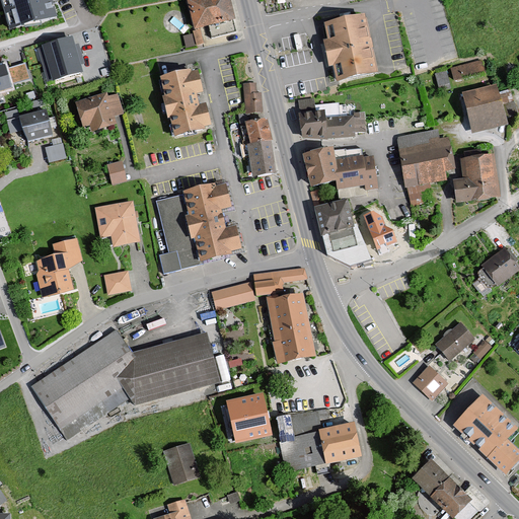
[(55,20),(49,0),(3,0),(12,31),(55,20)]
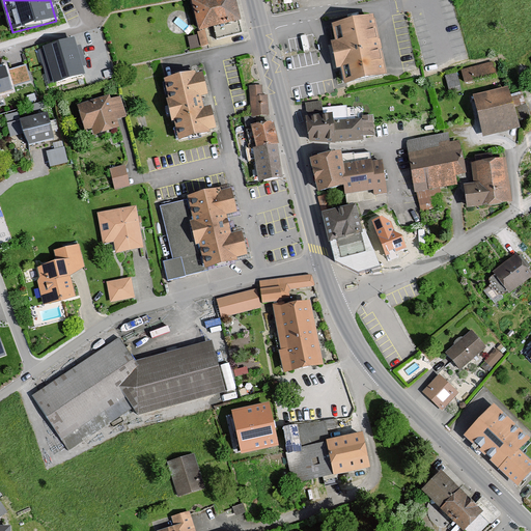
[(236,0),(193,0),(201,29),(242,20),(236,0)]
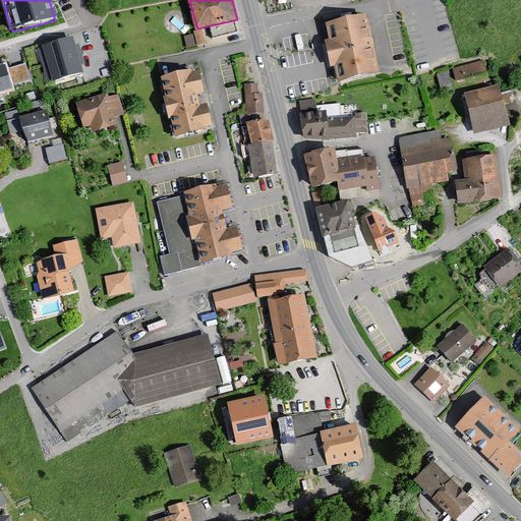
[(364,17),(325,26),(329,43),(323,44),(328,70),(334,69),(337,84),(377,75),(364,17)]
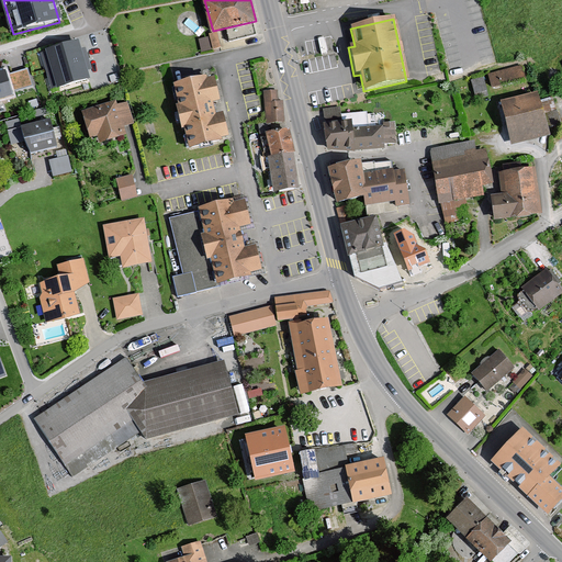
[(89,80),(78,44),(44,54),(55,90),(89,80)]
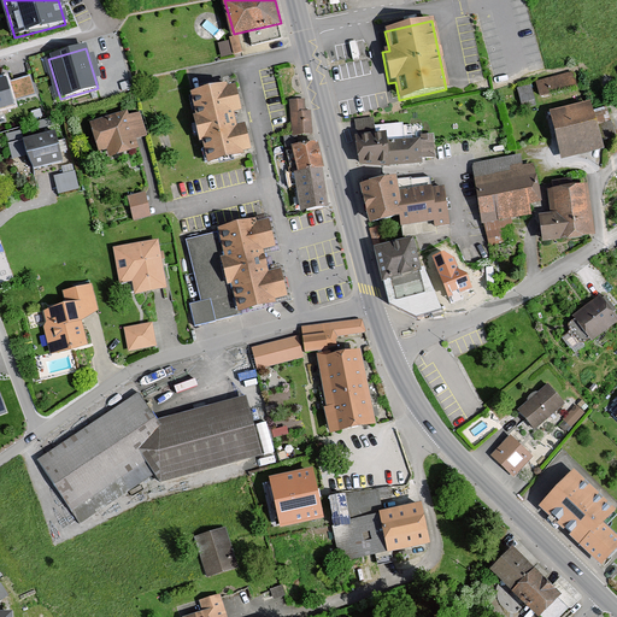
[(536,77),(540,92),(577,82),(574,68),(536,77)]
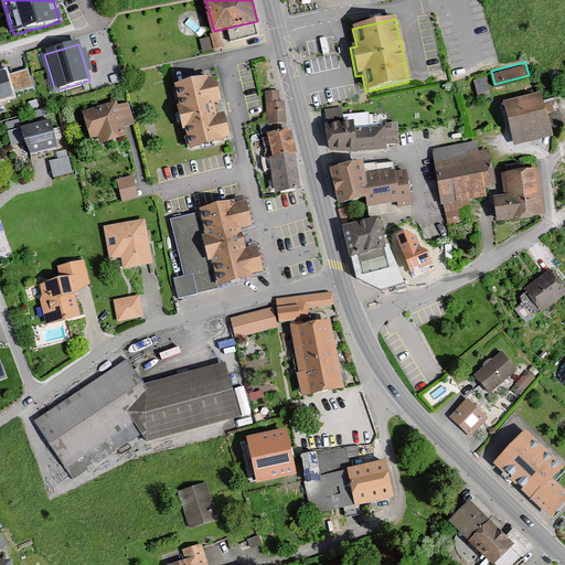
[(33,87),(28,67),(7,74),(11,93),(33,87)]
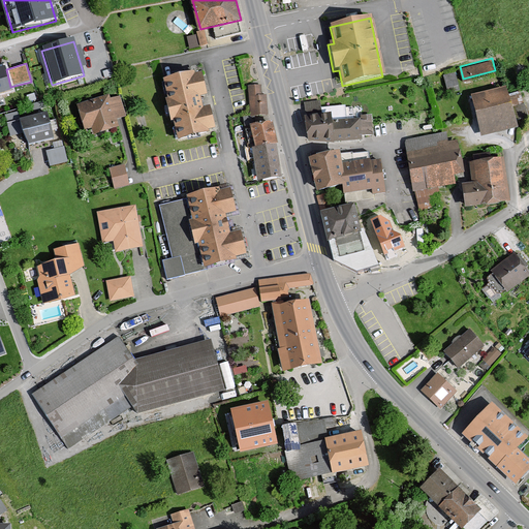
[(6,69),(0,70),(0,95),(12,92),(10,87),(6,69)]
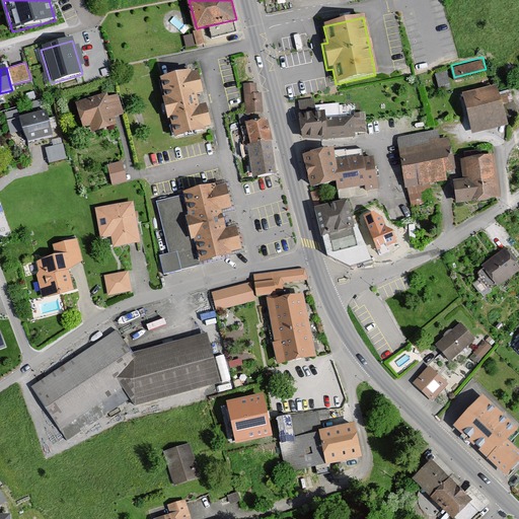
[(436,72),(440,83),(450,80),(446,69),(436,72)]
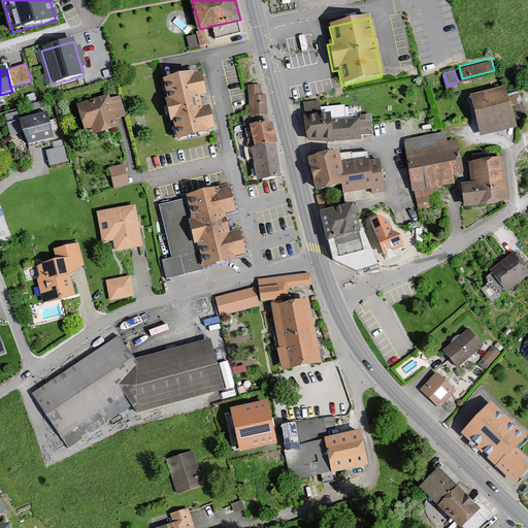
[(197,73),(166,80),(178,141),(210,134),(210,131),(218,129),(213,109),(206,110),(203,97),(209,96),(205,76),(198,77),(197,73)]
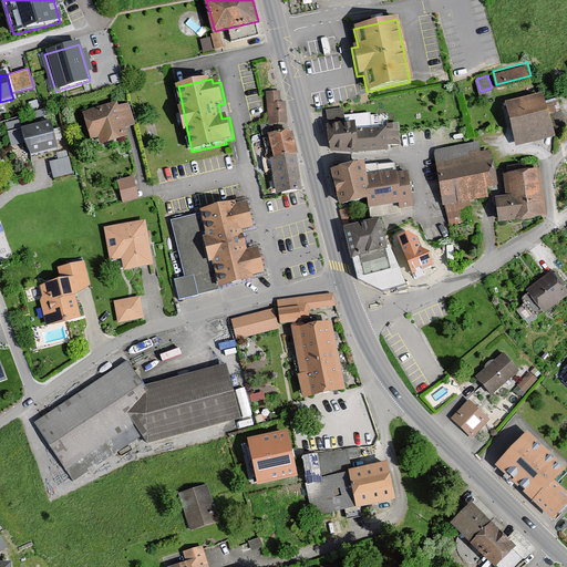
[(279,91),(267,91),(269,124),(286,123),(285,101),(280,102),(279,91)]
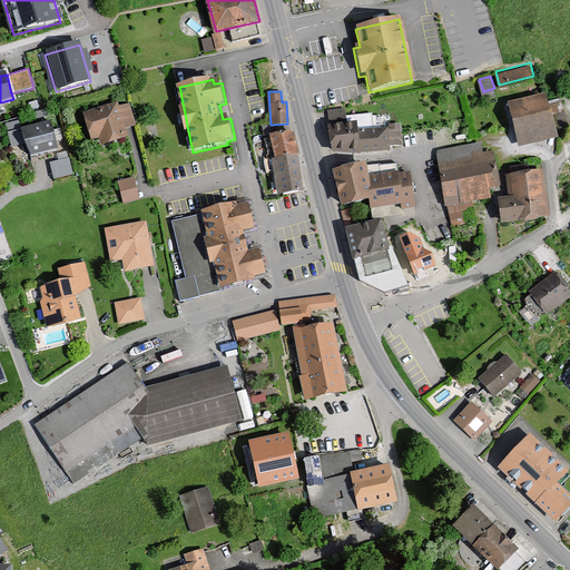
[(546,95),(507,105),(519,149),(557,139),(546,95)]
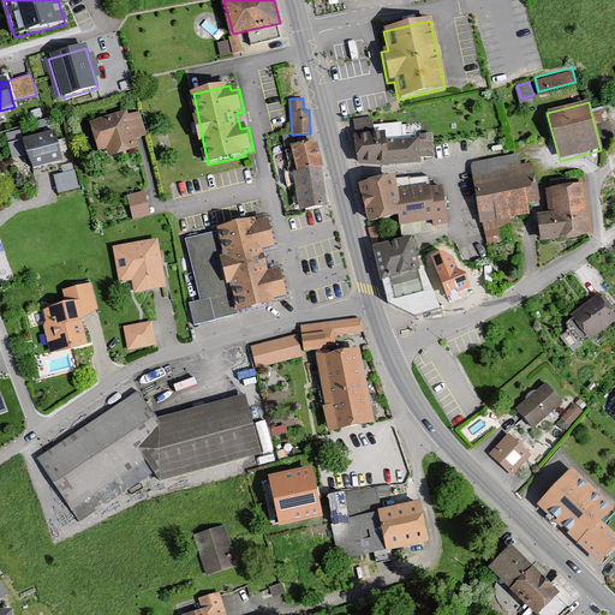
[(129,114),(127,109),(89,120),(99,151),(106,149),(108,156),(138,147),(136,138),(147,135),(139,111),(129,114)]
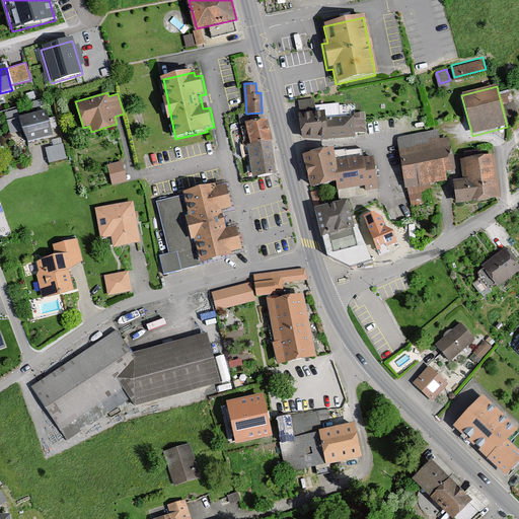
[(47,110),(21,117),(27,142),(53,136),(47,110)]
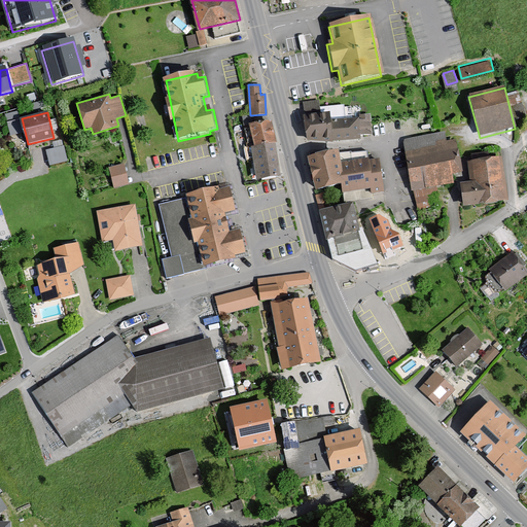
[(327,114),(302,118),(305,144),(331,144),(328,121),(327,114)]
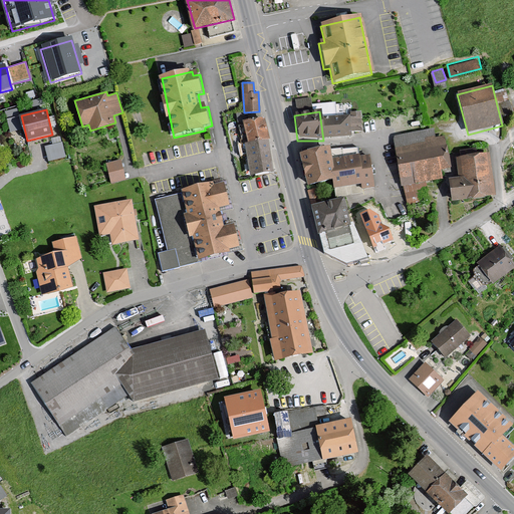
[(350,139),(349,116),(320,118),(323,141),(350,139)]
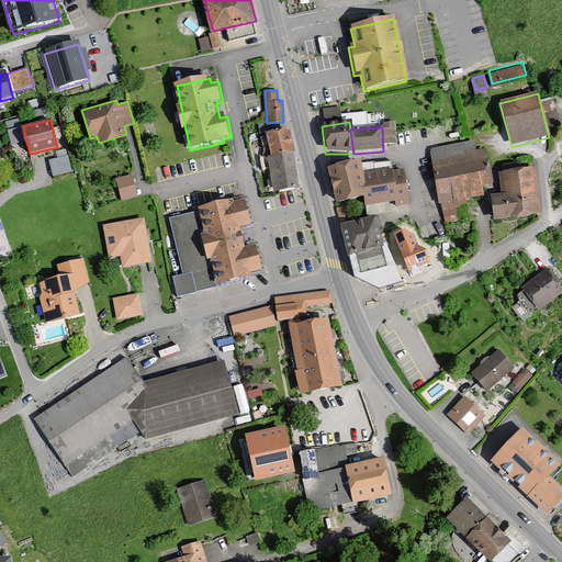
[(294,152),(288,128),(268,132),(272,156),(294,152)]
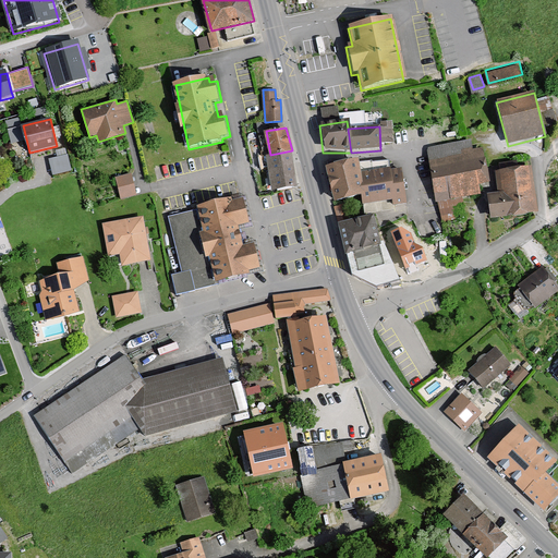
[(470,140),(425,148),(436,204),(437,204),(462,198),(480,195),(477,187),(489,184),(482,148),(472,150),(470,140)]
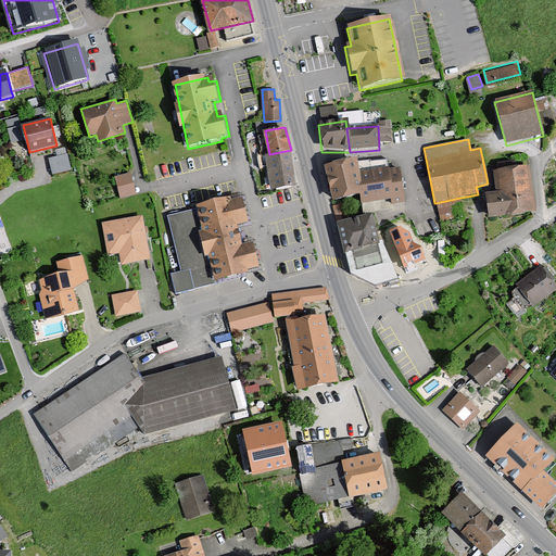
[(49,155),(52,171),(72,166),(66,144),(57,147),(58,153),(49,155)]
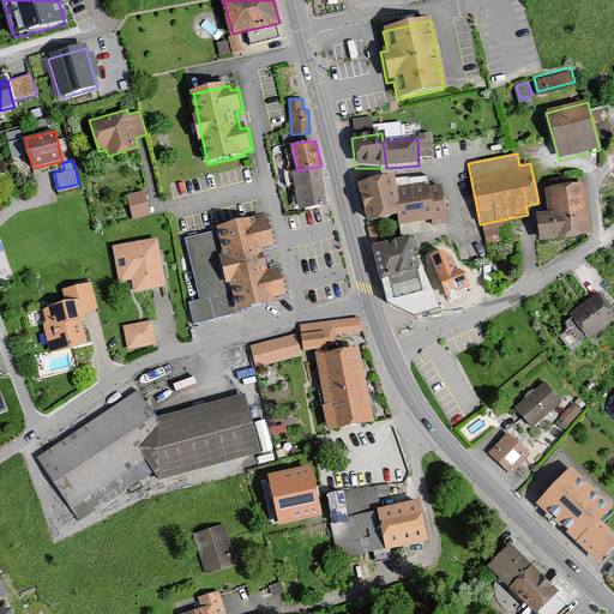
[(298,170),(293,172),(300,210),(329,205),(321,166),(298,170)]
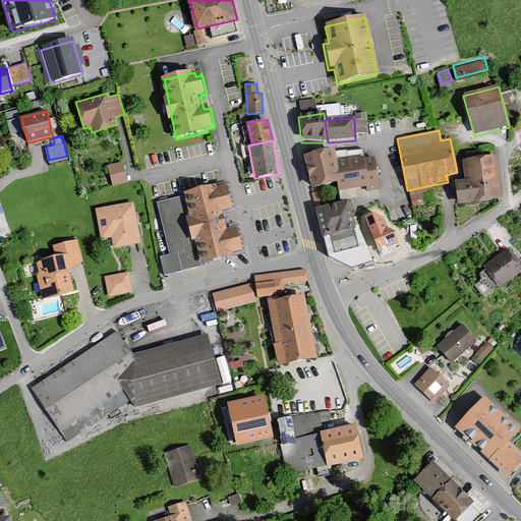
[(333,153),(333,152),(301,159),(309,192),(336,186),(337,193),(364,188),(365,192),(379,191),(374,159),(364,160),(363,150),(333,153)]
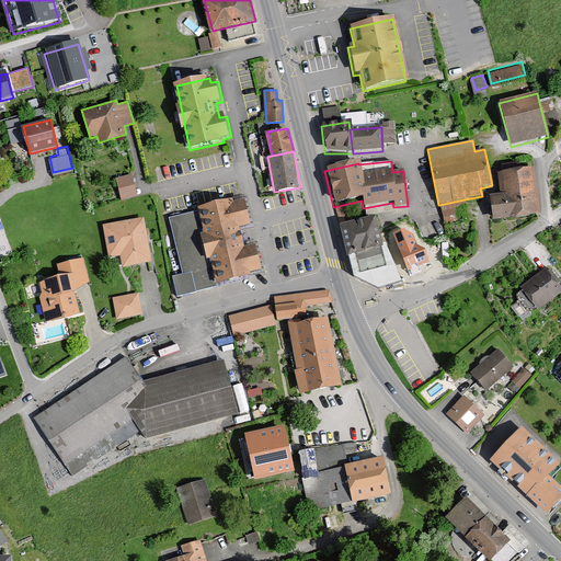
[(534,170),(497,174),(501,196),(489,197),(493,222),(540,216),(534,170)]
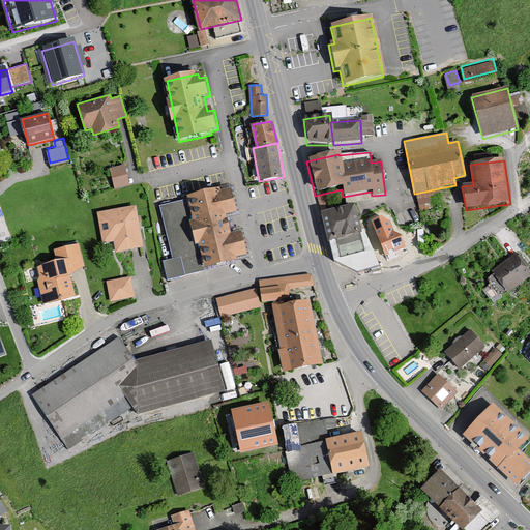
[(128,186),(124,167),(111,170),(115,189),(128,186)]
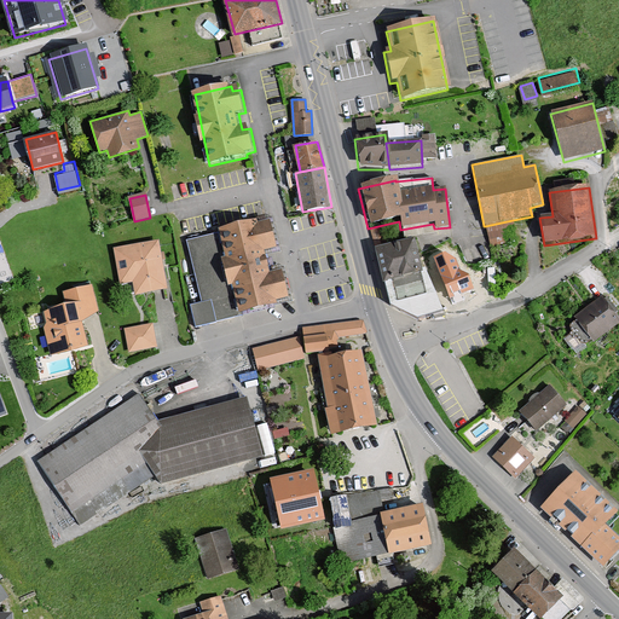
[(220,229),(221,231),(241,314),(279,306),(278,300),(290,298),(283,270),(272,272),(266,252),(278,249),(272,220),(259,224),(258,219),(220,229)]
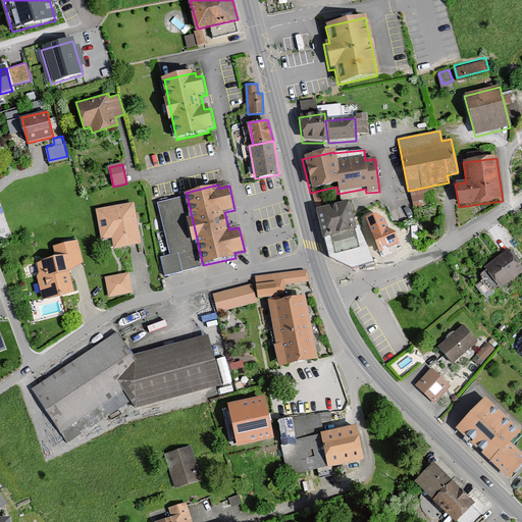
[(432,186),(409,191),(413,209),(430,205),(428,196),(434,195),(432,186)]
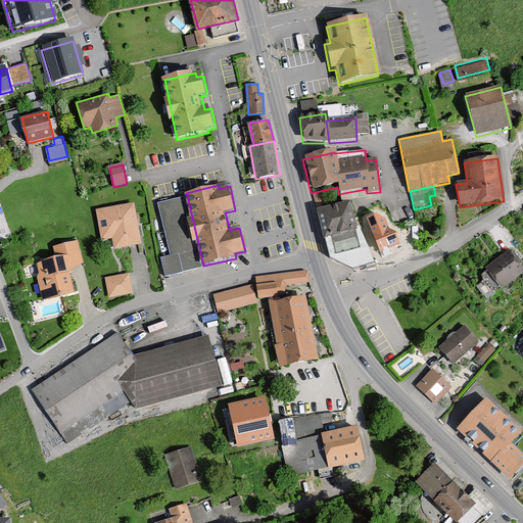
[(322,192),(313,195),(317,210),(326,208),(322,192)]
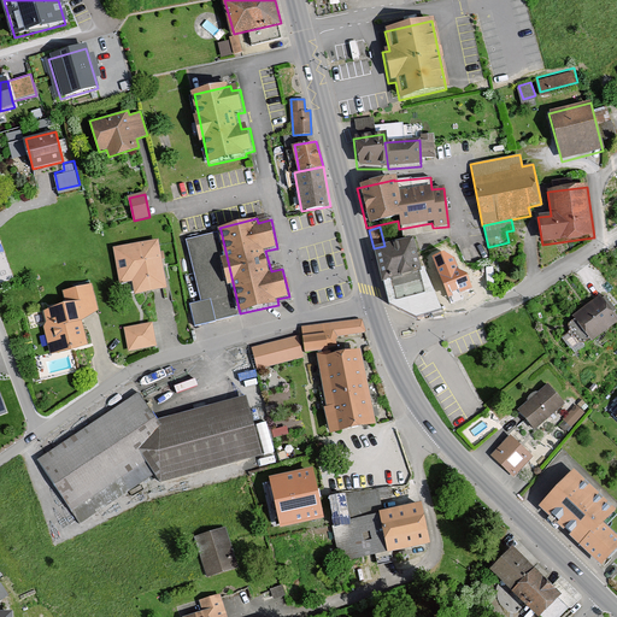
[(240,313),(221,230),(186,239),(201,301),(191,304),(195,324),(240,313)]
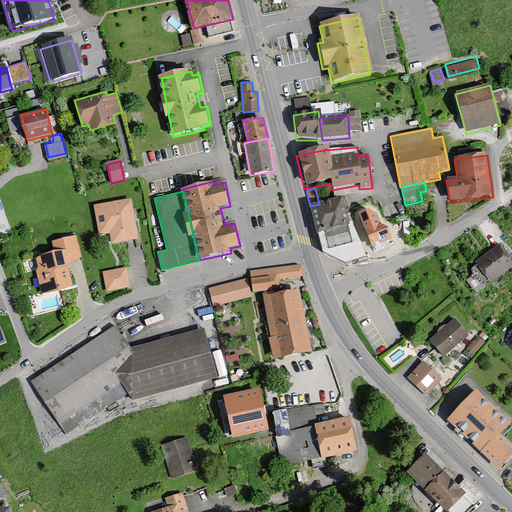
[(131,198),(94,205),(99,235),(110,233),(112,244),(139,239),(131,198)]
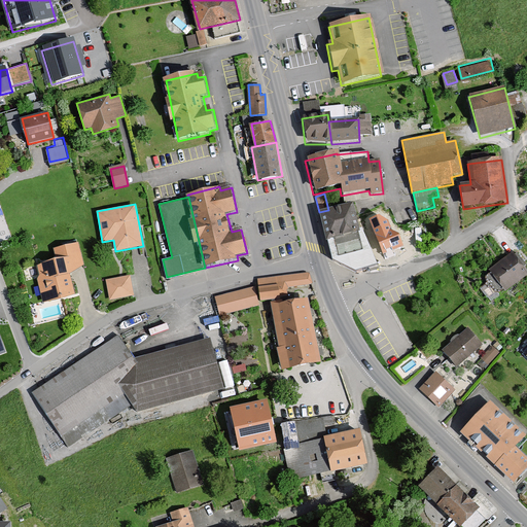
[(351,205),(317,214),(331,262),(355,275),(377,268),(373,259),(361,232),(358,233),(351,205)]
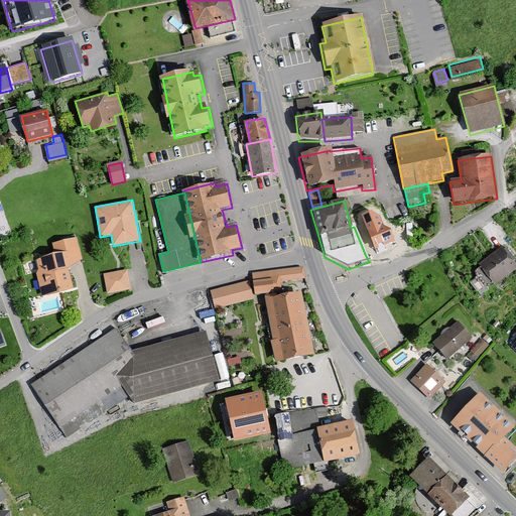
[(372,212),(362,215),(376,248),(394,240),(389,229),(382,225),(378,216),(372,212)]
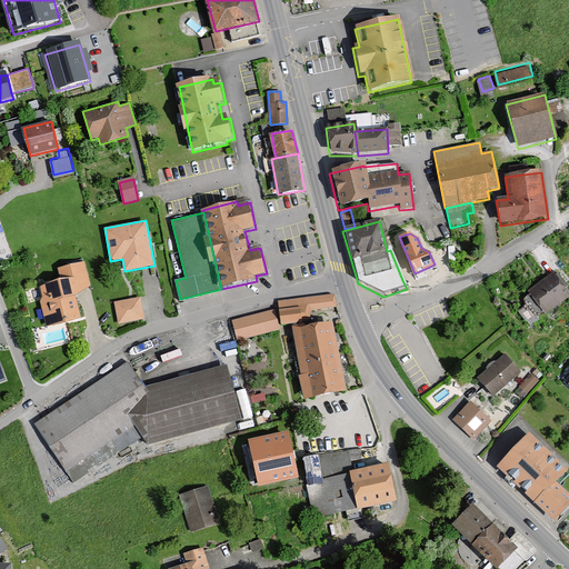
[(90,286),(85,261),(58,268),(60,280),(40,286),(42,297),(40,300),(47,327),(81,318),(76,296),(90,286)]
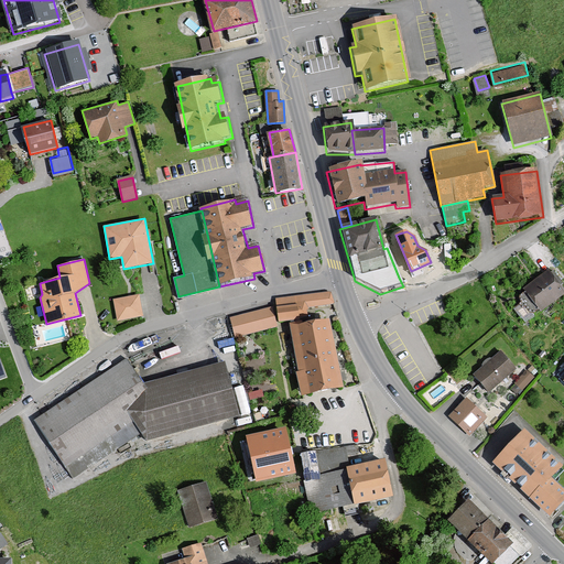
[(563,295),(563,286),(551,269),(524,289),(543,312),(563,295)]
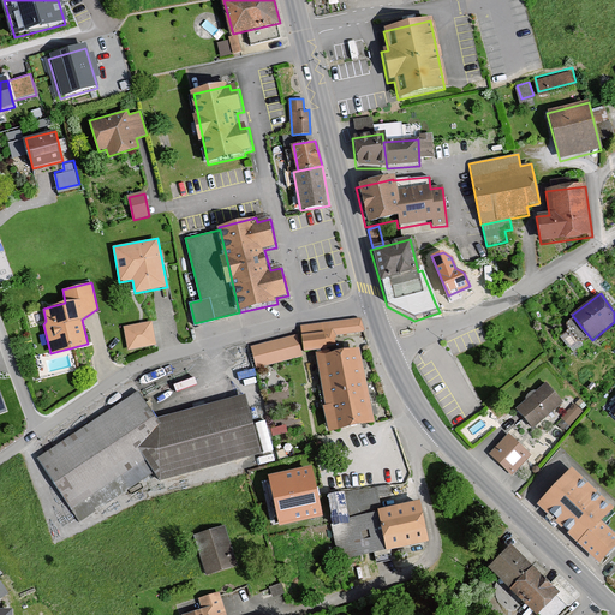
[(359,318),(302,326),(305,352),(328,348),(328,346),(336,345),(335,335),(363,332),(359,318)]
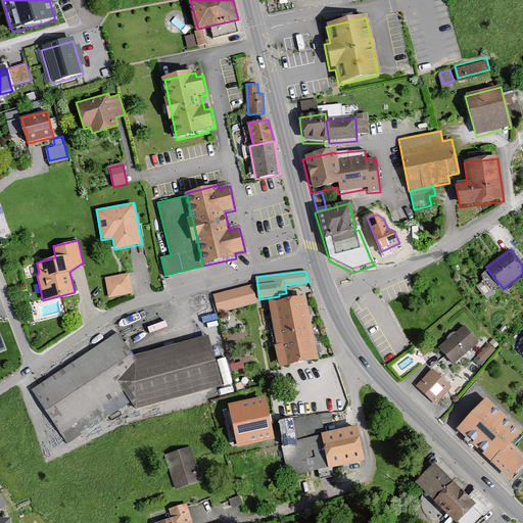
[(133,293),(129,273),(105,278),(109,297),(133,293)]
